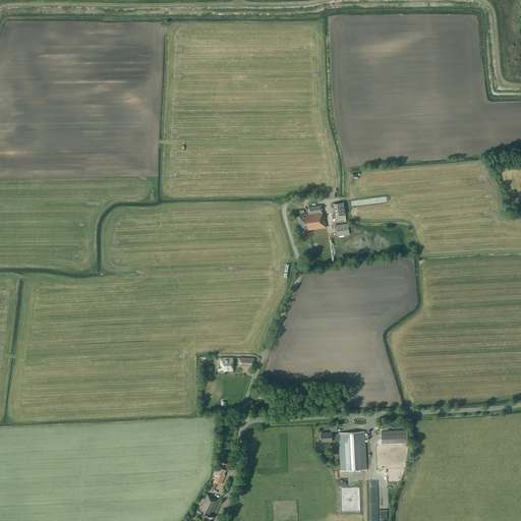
[(336,216),(346,215),(344,203),(334,204),(336,216)]
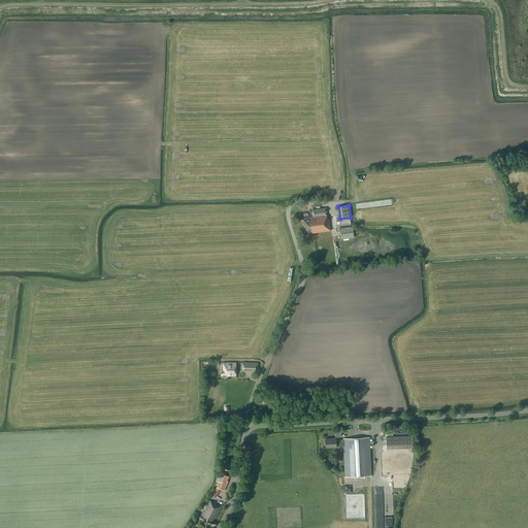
[(331,230),(329,219),(328,219),(326,208),(312,210),(314,217),(303,219),(305,232),(311,231),(312,233),(331,230)]
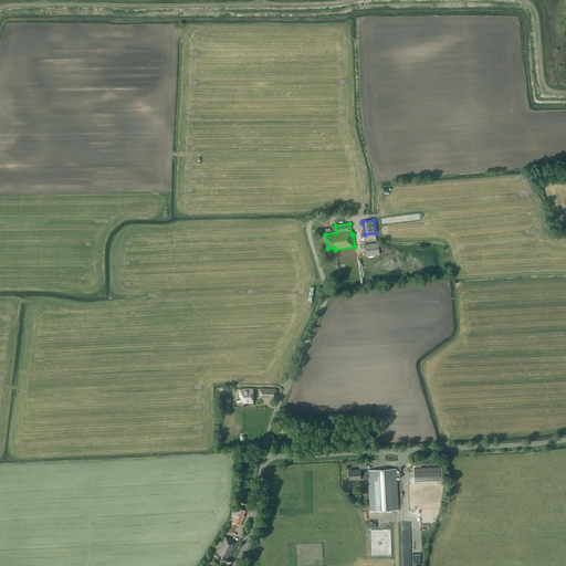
[(366,255),(379,253),(378,243),(365,244),(366,255)]
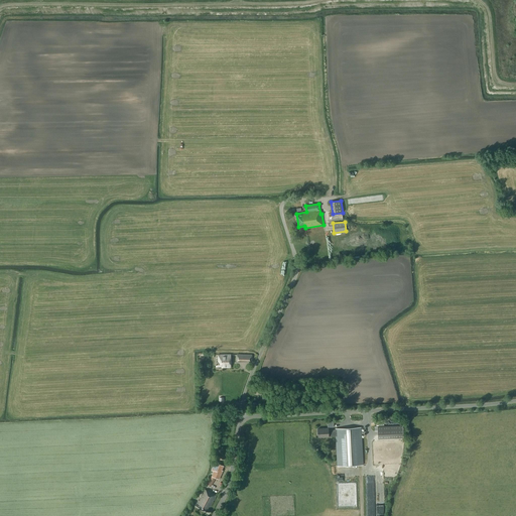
[(231,368),(231,355),(218,355),(218,362),(216,362),(216,367),(223,366),(223,368),(231,368)]
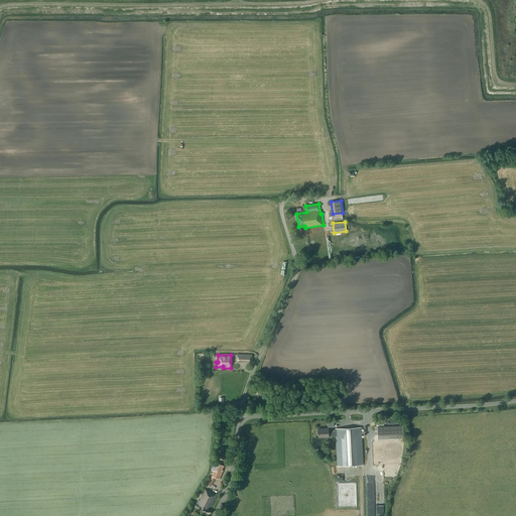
[(403,437),(402,425),(377,426),(378,438),(403,437)]
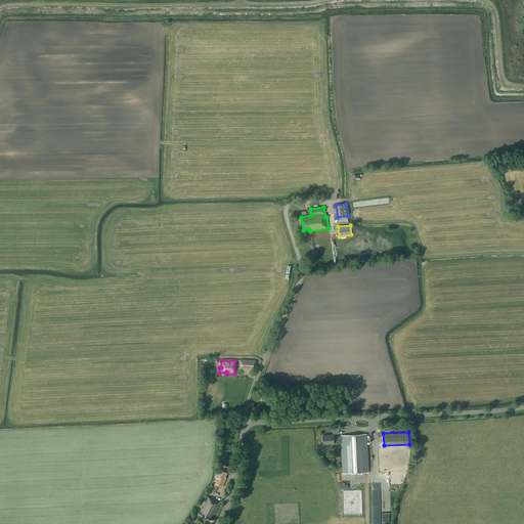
[(343,473),(369,472),(368,434),(342,435),(342,436),(335,436),(335,434),(323,434),(324,443),(336,443),(342,442),(343,473)]
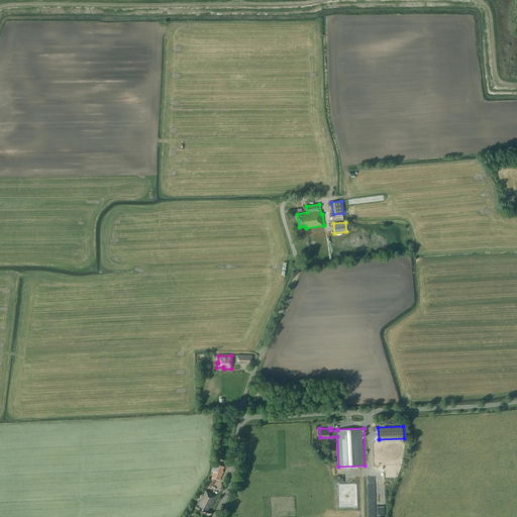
[(218,463),(212,477),(219,481),(222,475),(220,475),(224,467),(218,463)]
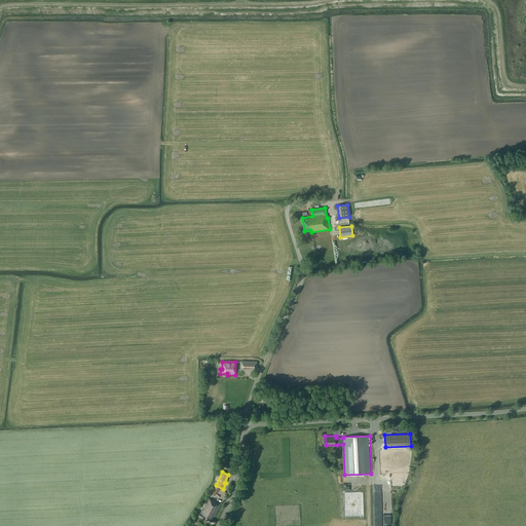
[(199,516),(211,521),(213,517),(214,517),(220,505),(208,499),(199,516)]
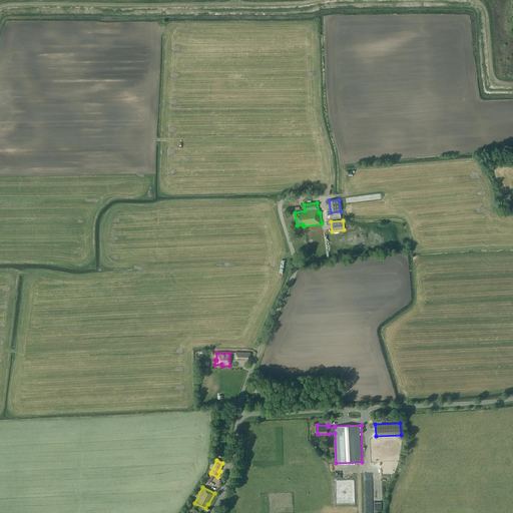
All buildings are outlined.
